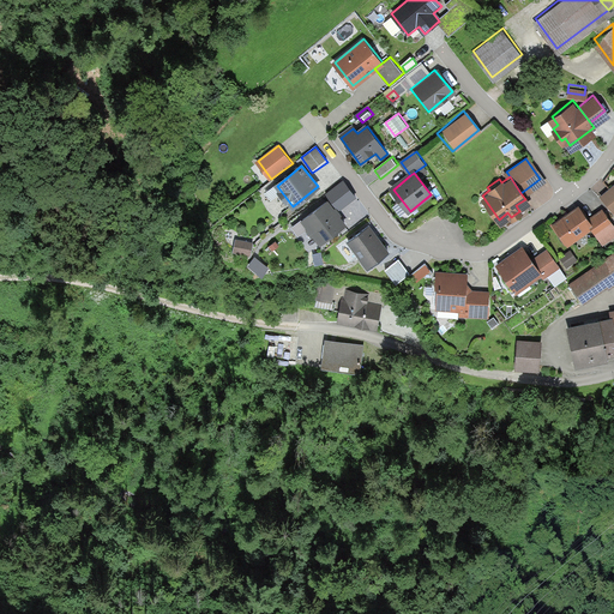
[(355,197),(343,182),(329,193),(341,208),(355,197)]
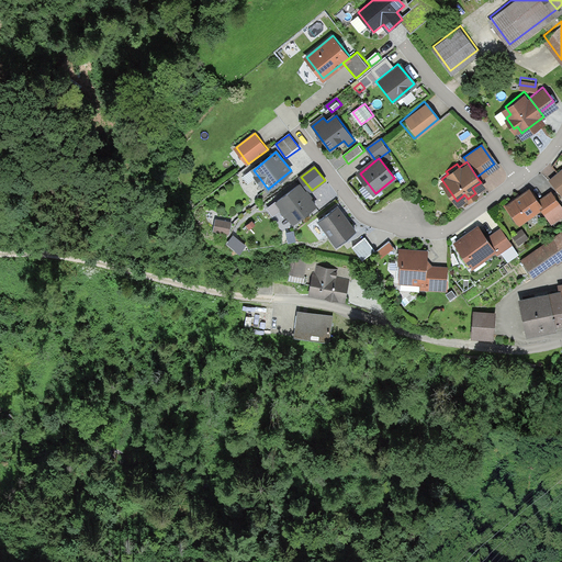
[(561,170),(551,179),(561,193),(561,170)]
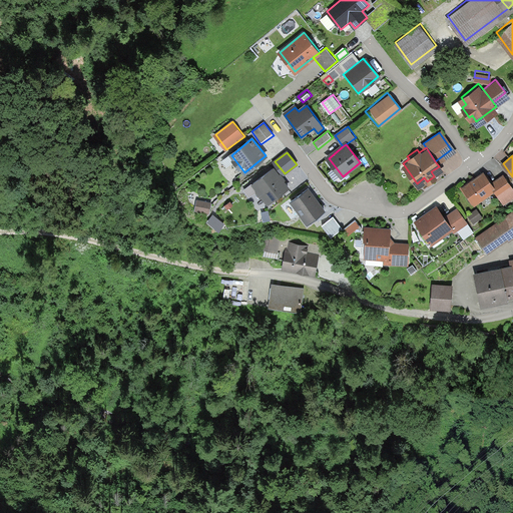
[(289,186),(276,168),(254,183),(259,190),(268,201),(289,186)]
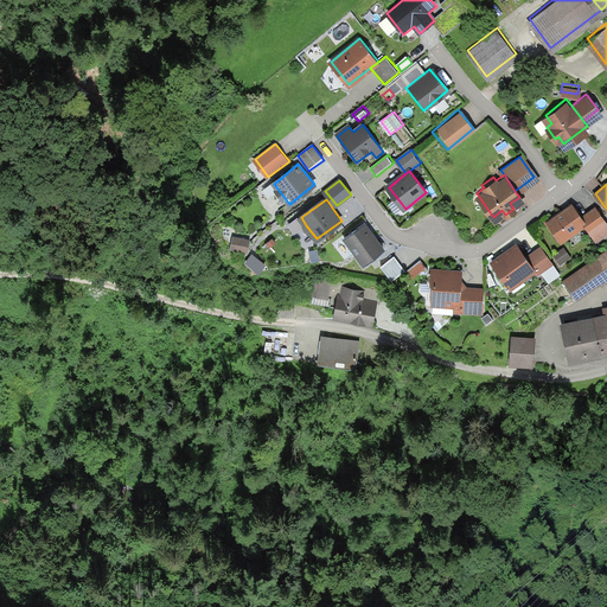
[(562,241),(586,224),(583,219),(574,208),(550,224),(562,241)]
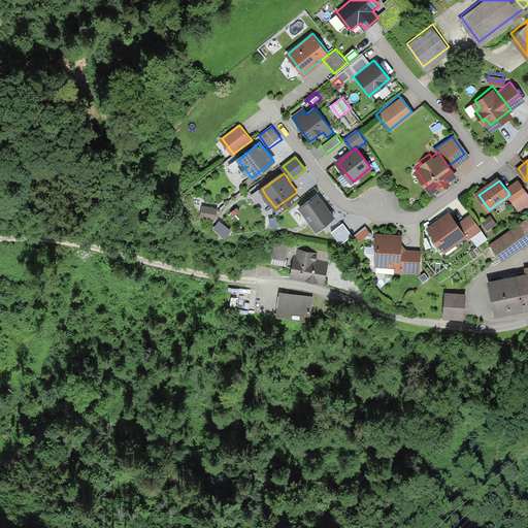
[(527,192),(520,182),(507,191),(509,195),(520,208),(527,202),(527,192)]
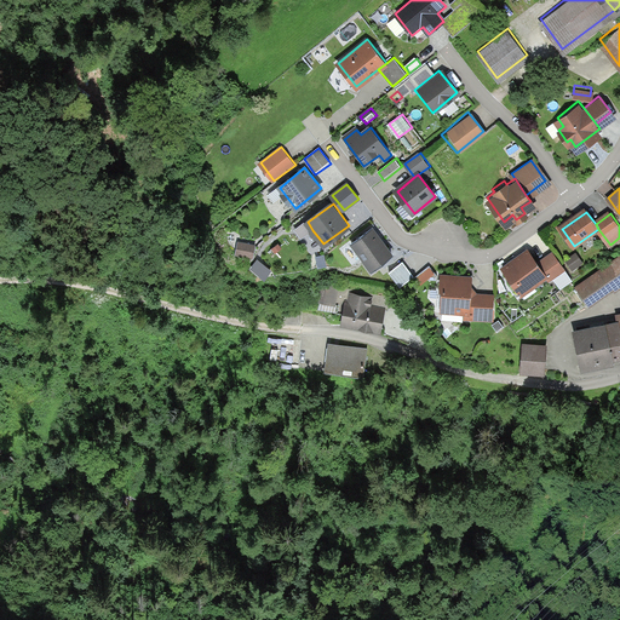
[(313,230),(308,222),(297,229),(303,237),(313,230)]
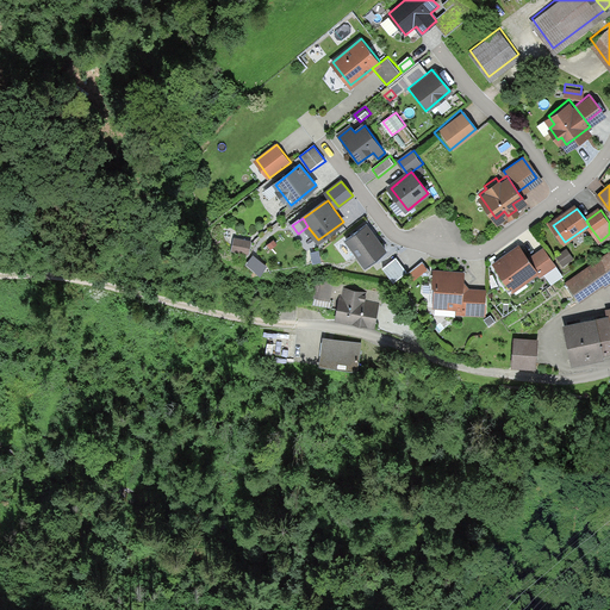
[(385,248),(367,225),(348,240),(366,263),(385,248)]
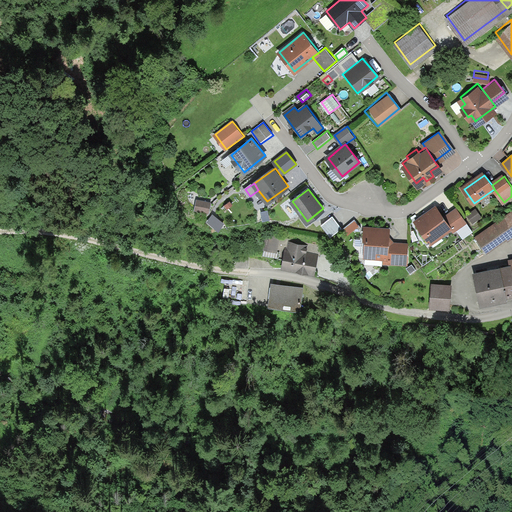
[(211,203),(197,200),(195,210),(210,212),(211,203)]
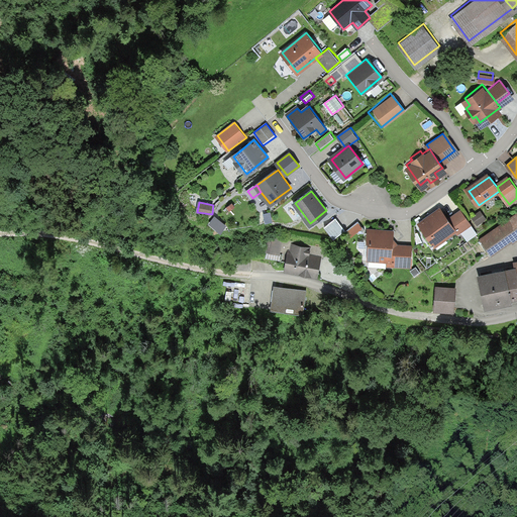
[(448,215),(440,203),(418,219),(433,241),(455,225),(448,215)]
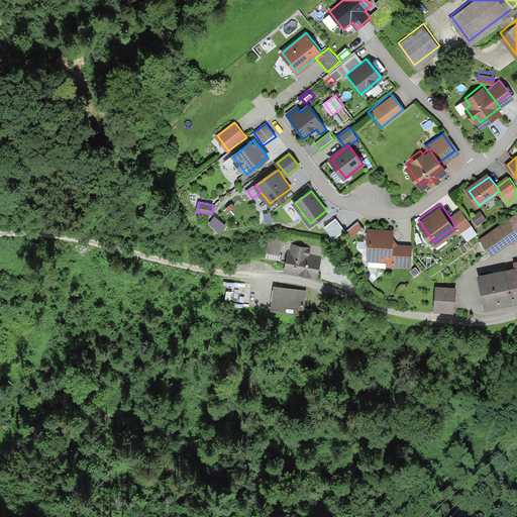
[(457,228),(459,226),(470,220),(460,206),(448,215),(455,225),(457,228)]
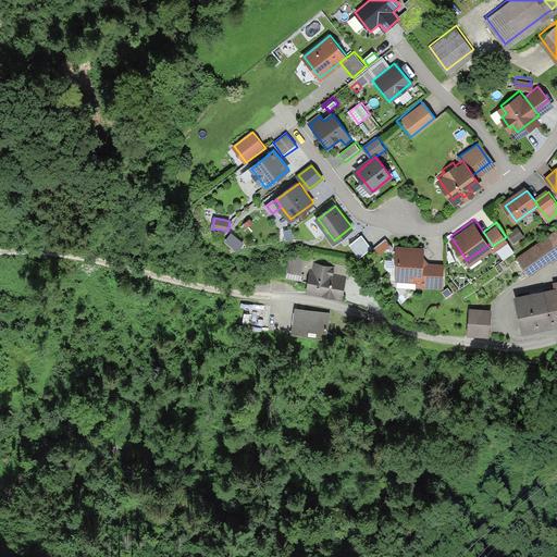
[(556,225),(516,256),(528,271),(549,255),(551,258),(556,252),(556,225)]
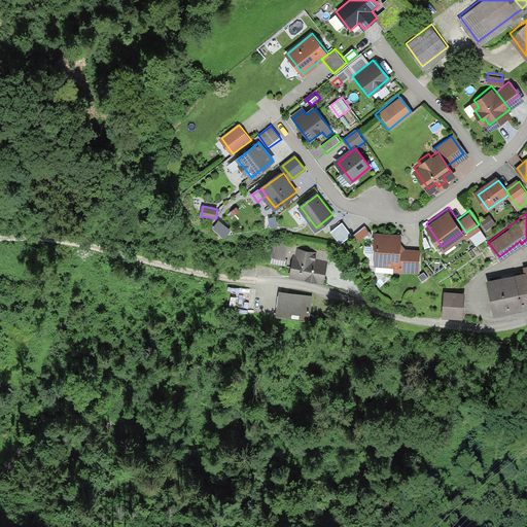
[(495,222),(489,214),(480,220),(486,230),(495,222)]
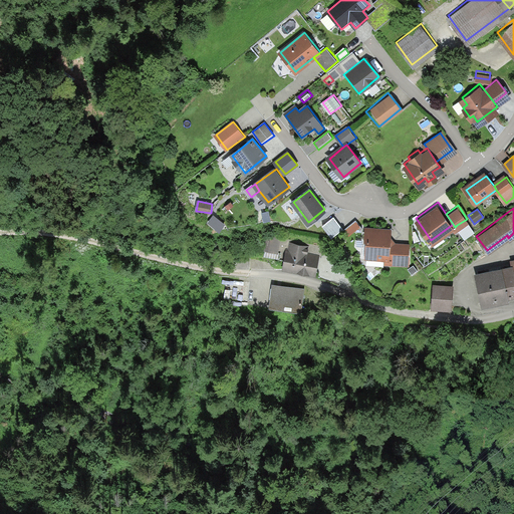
[(343,228),(335,218),(324,226),(332,237),(343,228)]
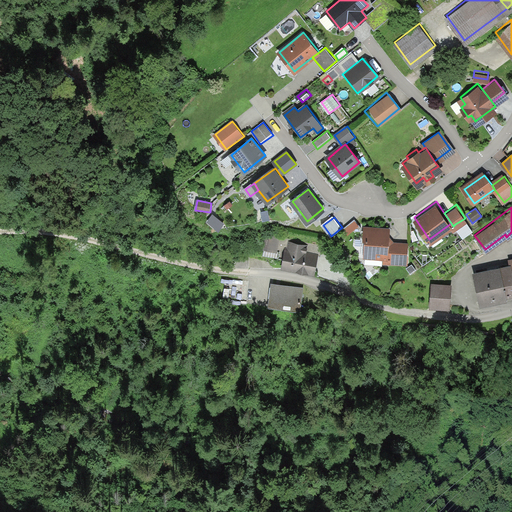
[(471,227),(465,218),(455,224),(462,234),(471,227)]
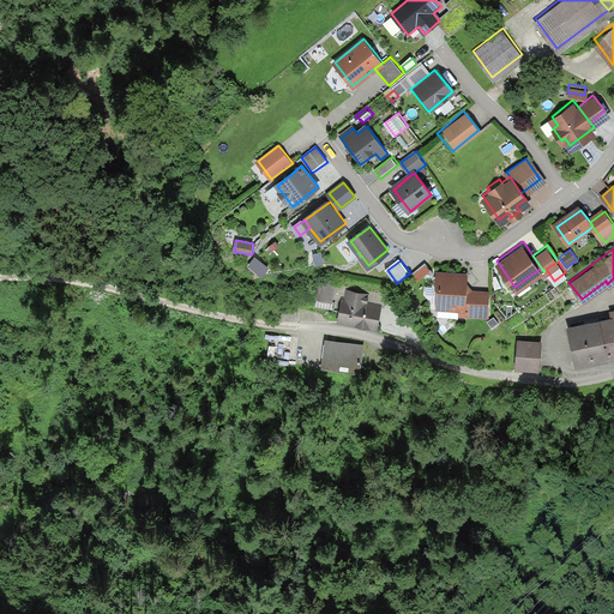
[(433,274),(426,265),(414,276),(420,284),(433,274)]
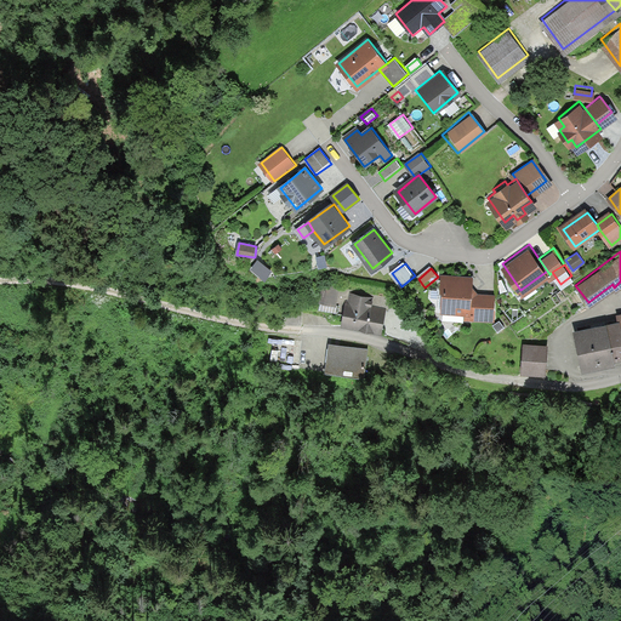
[(468,309),(469,273),(440,272),(439,309),(468,309)]
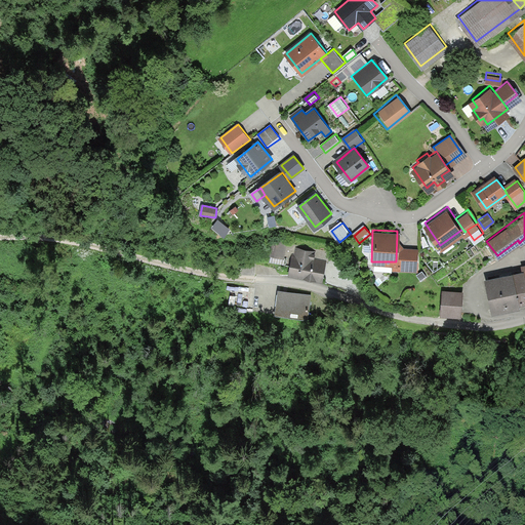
[(288,243),(275,241),(273,254),(286,256),(288,243)]
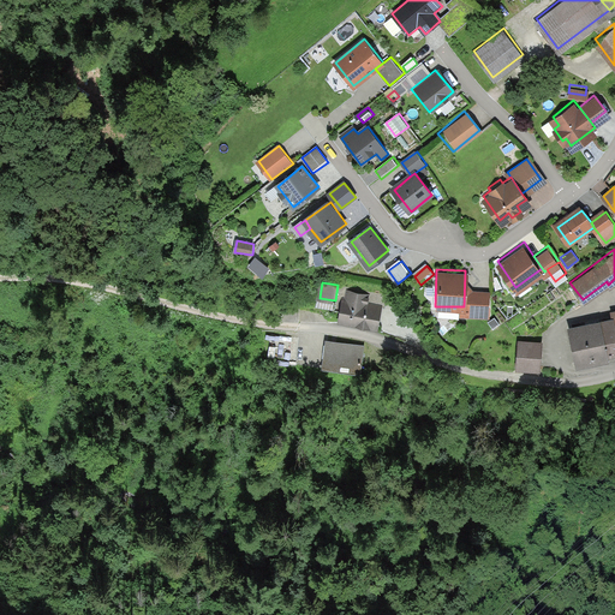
[(485,312),(488,290),(469,287),(466,308),(477,309),(476,311),(485,312)]
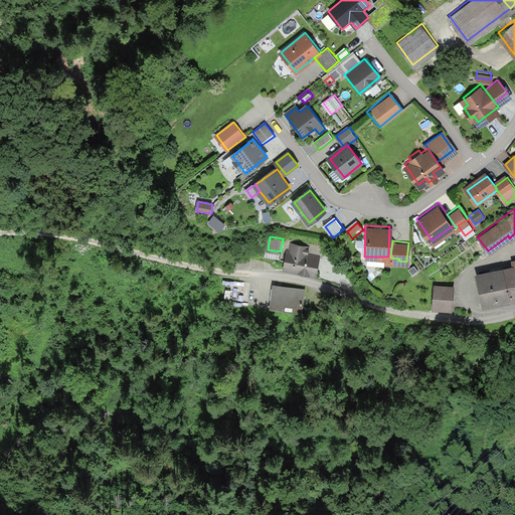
[(292,250),(286,250),(283,271),(320,276),(323,255),(309,253),(310,246),(293,243),(292,250)]
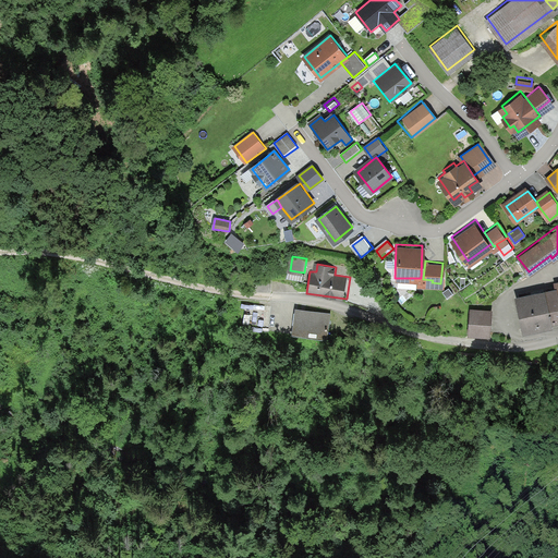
[(337,267),(336,274),(352,277),(353,270),(337,267)]
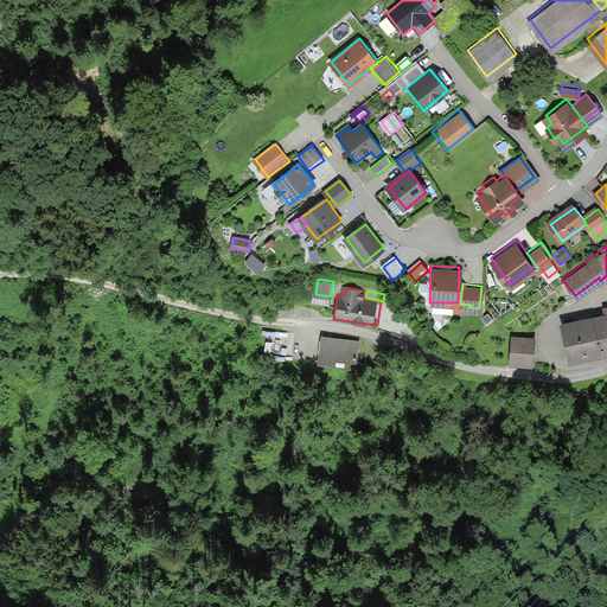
[(295,306),(275,305),(275,318),(295,319),(295,306)]
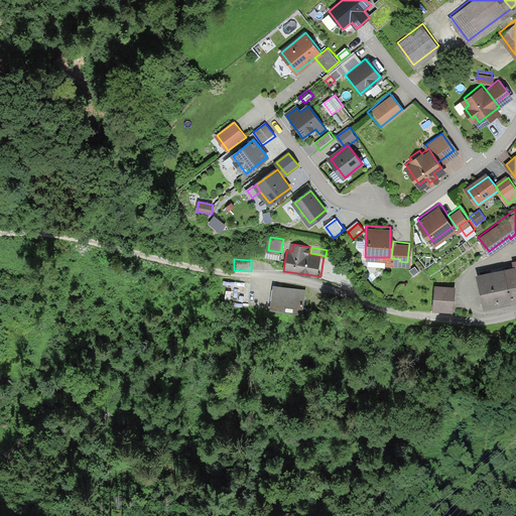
[(515,290),(515,283),(512,265),(476,272),(482,302),(503,298),(502,293),(515,290)]
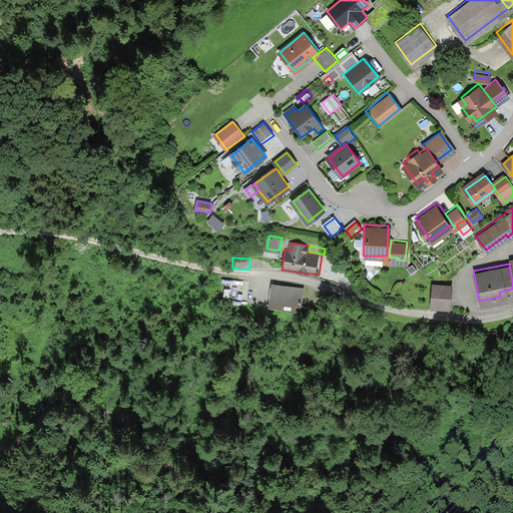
[(304,288),(274,284),(271,308),(301,313),(304,288)]
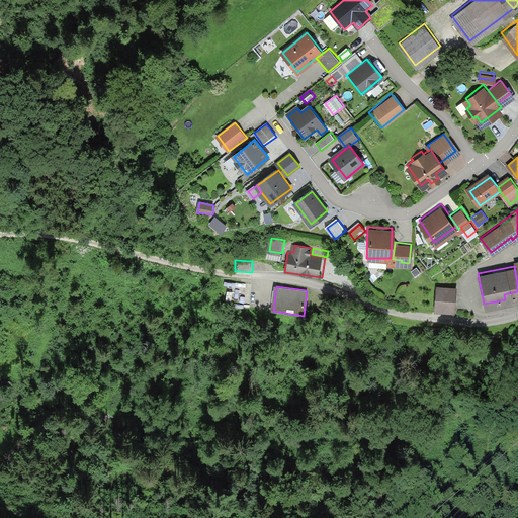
[(453,306),(454,287),(436,286),(434,305),(453,306)]
